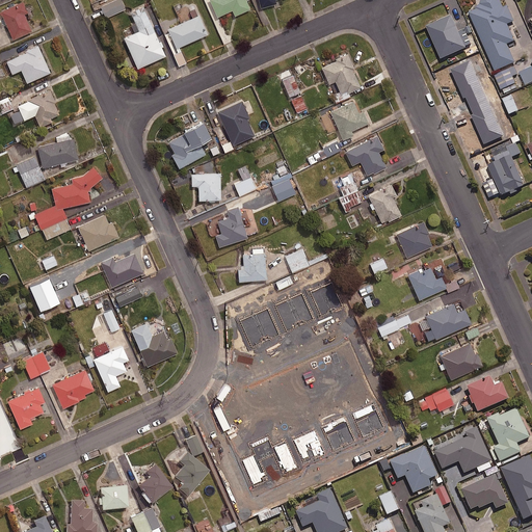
[(27,9),(23,0),(19,0),(0,8),(12,36),(31,28),(24,10),(27,9)]
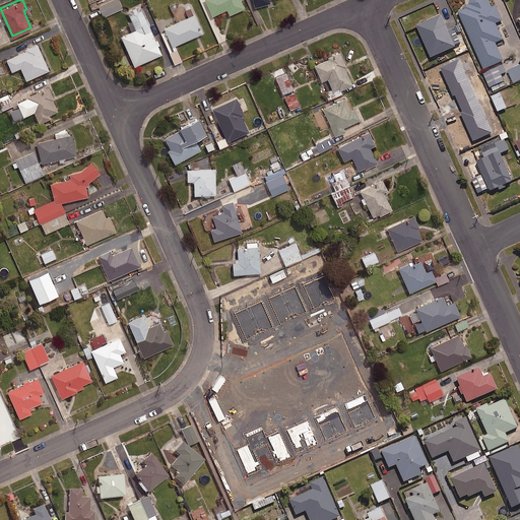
[(123,9),(118,0),(113,0),(99,7),(104,17),(123,9)]
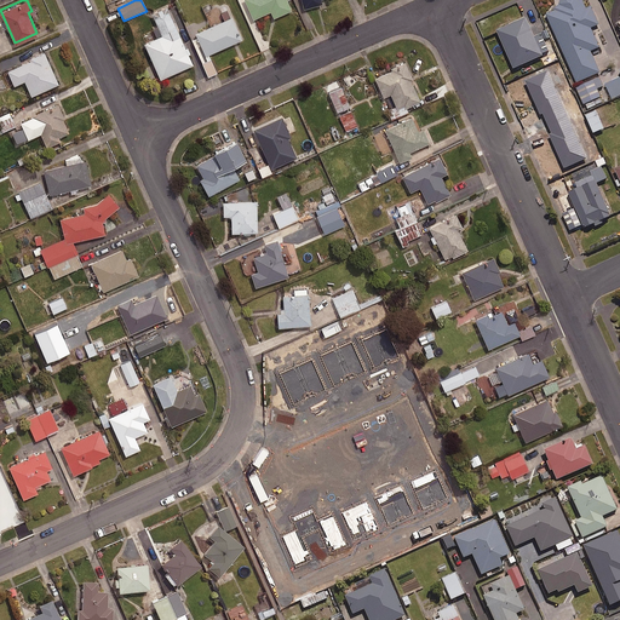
[(291,12),(285,0),(245,0),(253,21),(270,12),(273,19),(291,12)]
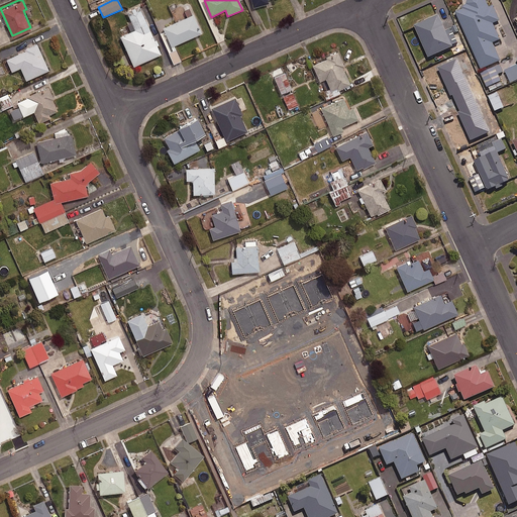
[(489,6),(485,0),(467,0),(469,5),(455,10),(480,68),(499,60),(492,41),(499,38),(492,22),(499,19),(493,4),(489,6)]
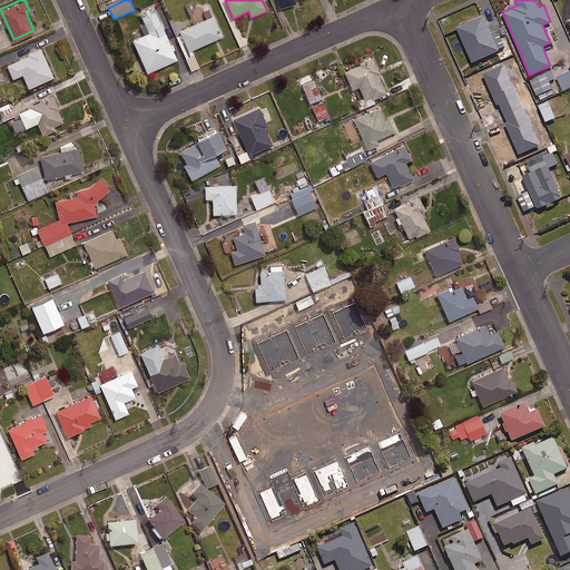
[(177,61),(154,8),(140,13),(149,35),(133,41),(147,74),(177,61)]
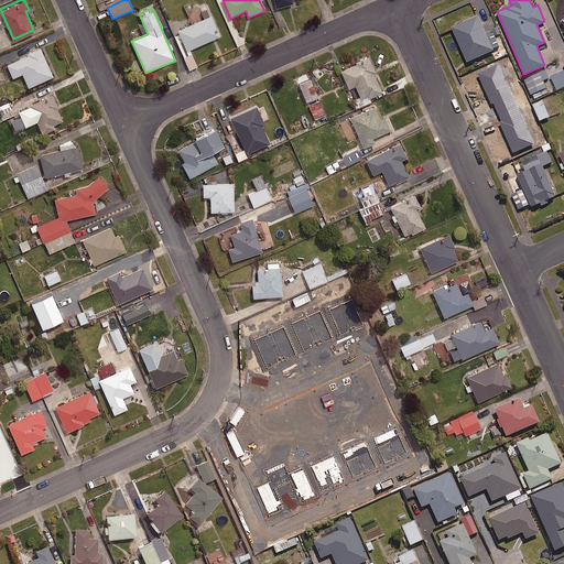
[(486,34),(477,14),(452,26),(466,61),(499,46),(492,31),(486,34)]
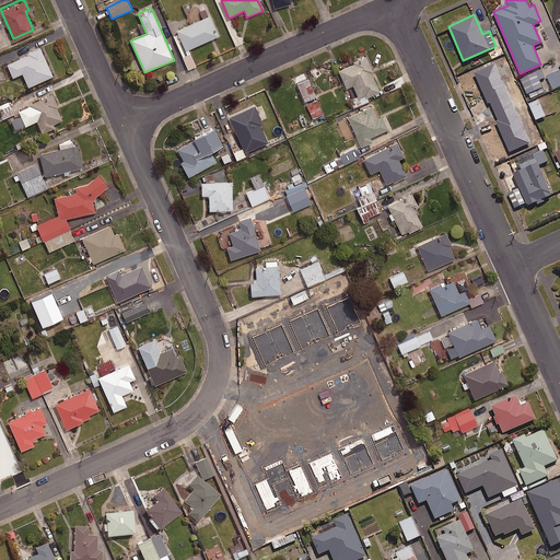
[(217,37),(208,18),(177,32),(186,51),(217,37)]
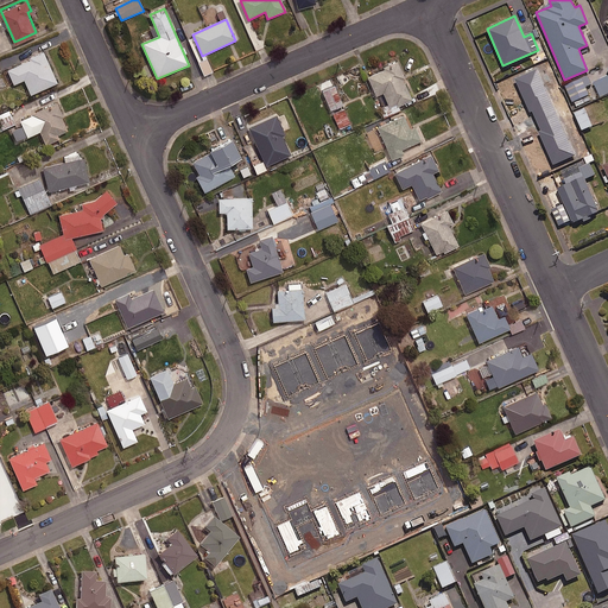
[(57,80),(44,51),(7,68),(13,81),(24,76),(31,92),(57,80)]
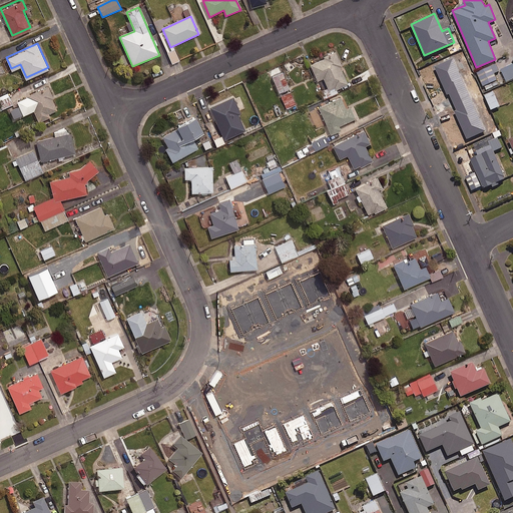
[(174,49),(166,53),(172,64),(180,60),(174,49)]
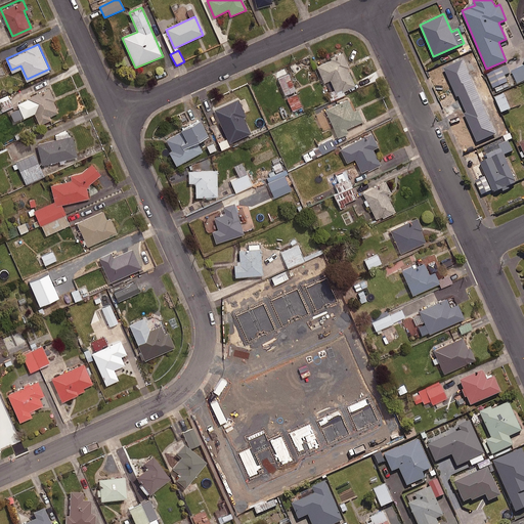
[(353,84),(342,51),(329,55),(330,57),(315,62),(321,80),(329,77),(336,96),(343,93),(341,89),(353,84)]
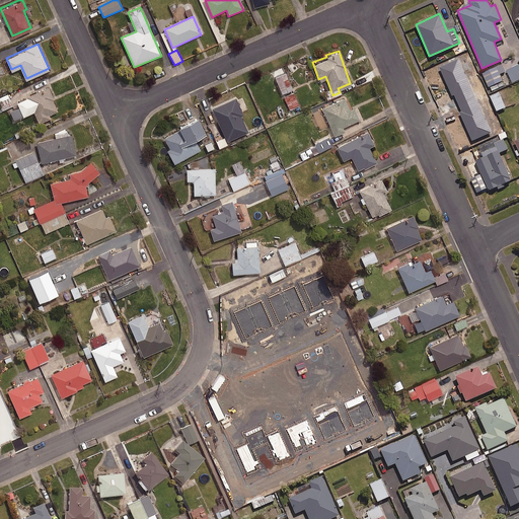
[(477,74),(473,64),(465,67),(469,77),(477,74)]
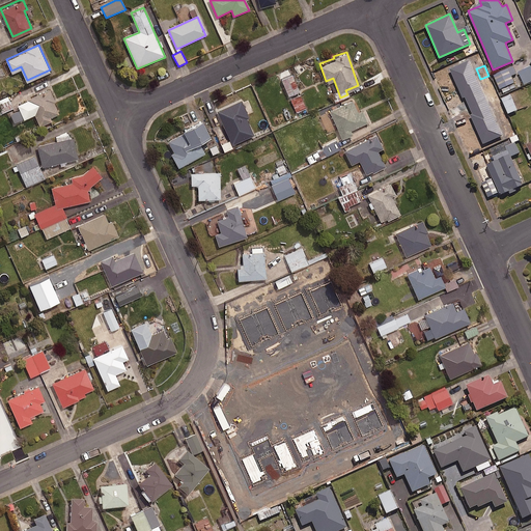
[(515,73),(512,65),(493,74),(499,88),(513,82),(510,75),(515,73)]
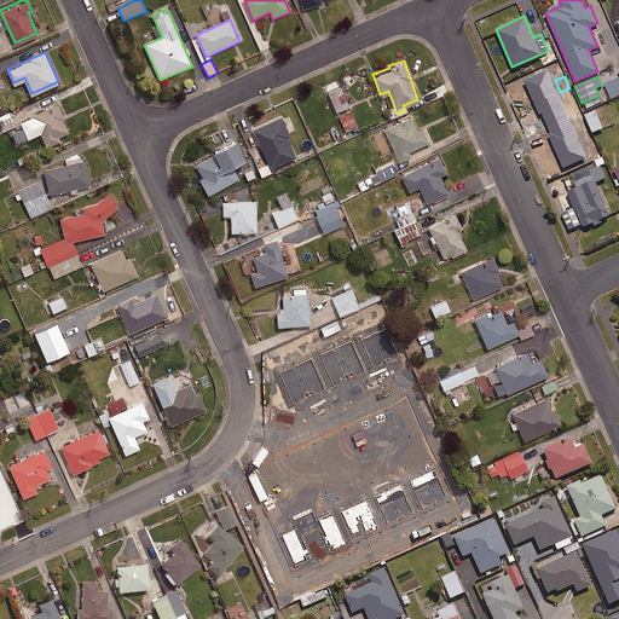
[(618,93),(618,77),(605,85),(611,98),(618,93)]
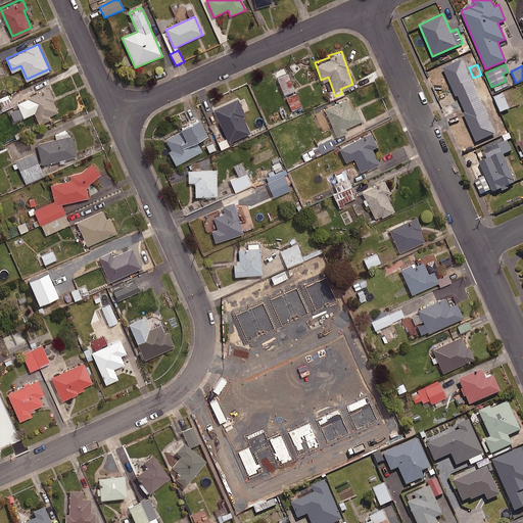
[(292,88),(285,69),(275,74),(282,92),(292,88)]
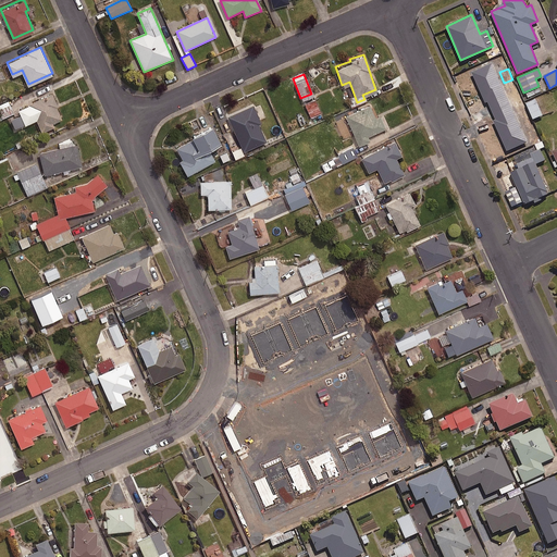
[(499,108),(522,97),(517,85),(515,86),(514,83),(492,93),(499,108)]
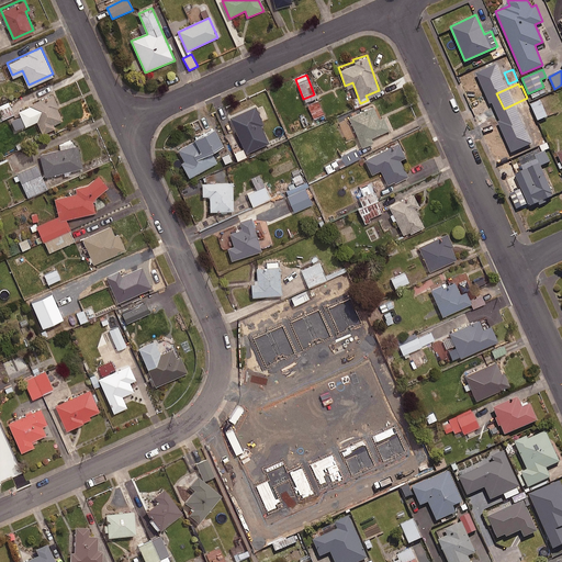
[(62,117),(51,92),(30,101),(31,103),(19,109),(25,124),(36,119),(42,131),(55,125),(53,122),(62,117)]
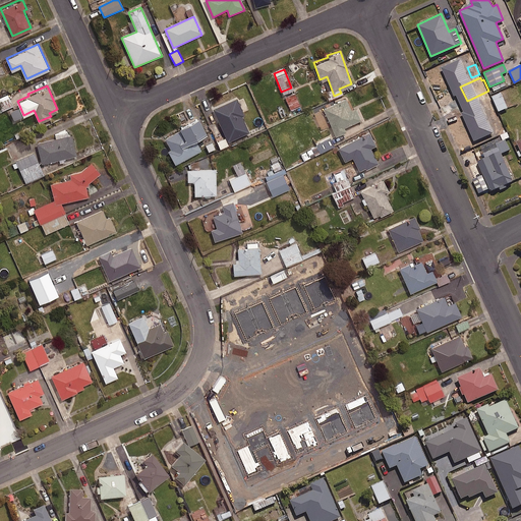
[(507,107),(501,92),(491,96),(493,99),(487,102),(490,110),(497,107),(498,110),(507,107)]
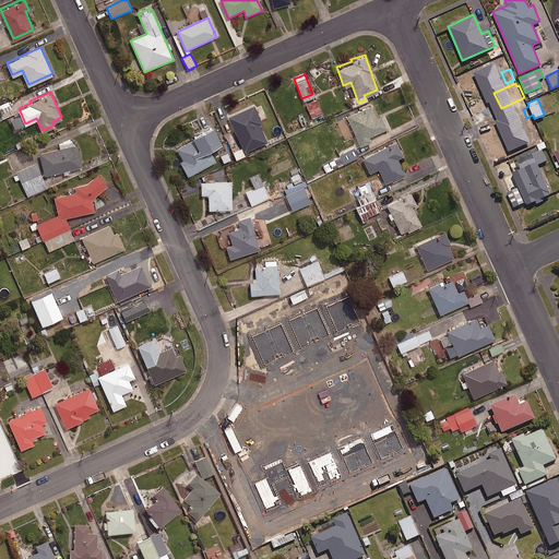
[(14,111),(9,99),(0,103),(0,115),(1,117),(14,111)]
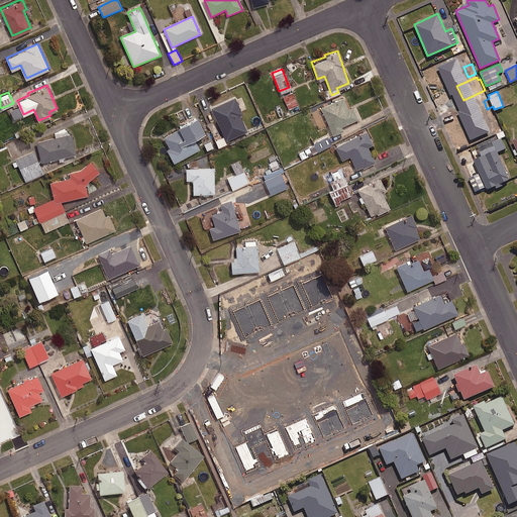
[(297,104),(292,92),(282,96),(287,108),(297,104)]
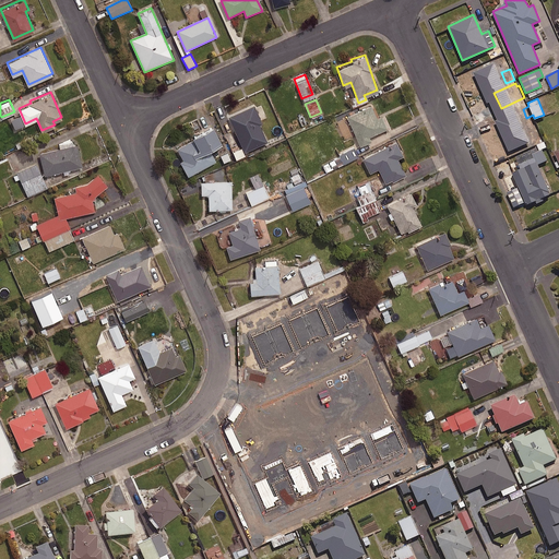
[(503,114),(509,127),(525,119),(519,103),(501,110),(503,114)]
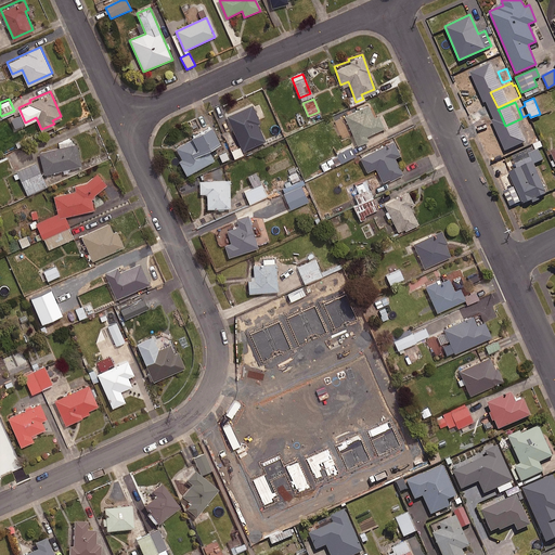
[(254,111),(250,103),(226,114),(242,150),(263,140),(252,112),(254,111)]
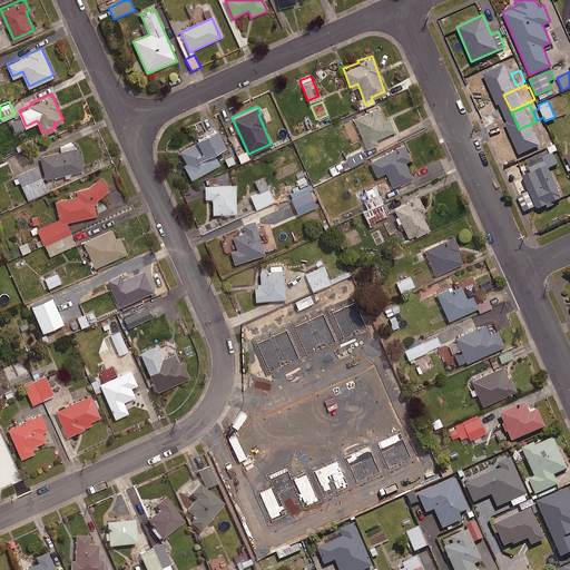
[(383,119),(377,106),(353,117),(366,147),(376,143),(374,137),(393,129),(387,117),(383,119)]
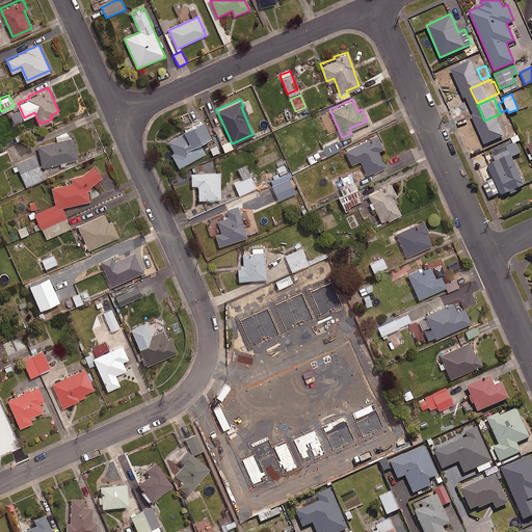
[(472,99),(449,109),(453,117),(476,107),(472,99)]
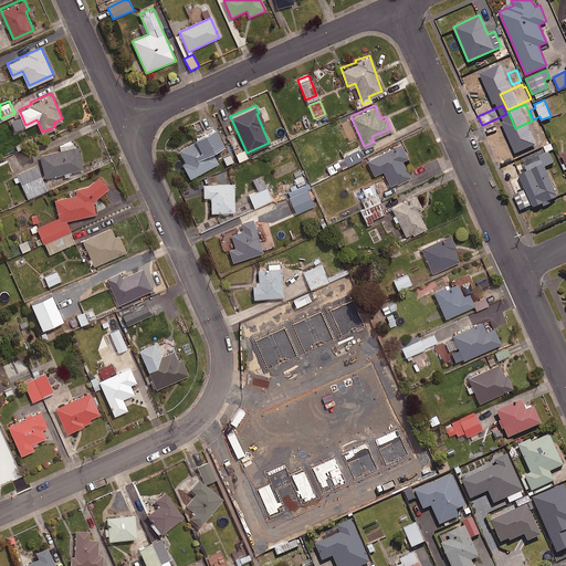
[(515,128),(510,115),(496,121),(502,134),(515,128)]
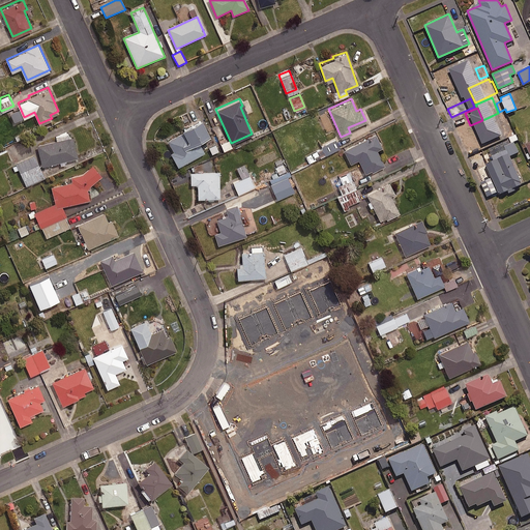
[(208,136),(198,116),(179,126),(181,130),(165,140),(171,151),(169,152),(176,166),(203,151),(198,141),(208,136)]
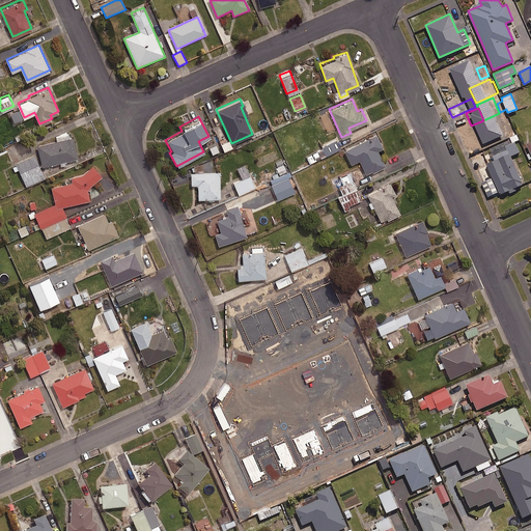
[(37,143),(43,165),(59,160),(60,164),(65,163),(64,159),(77,156),(73,135),(70,136),(68,133),(56,136),(56,138),(37,143)]
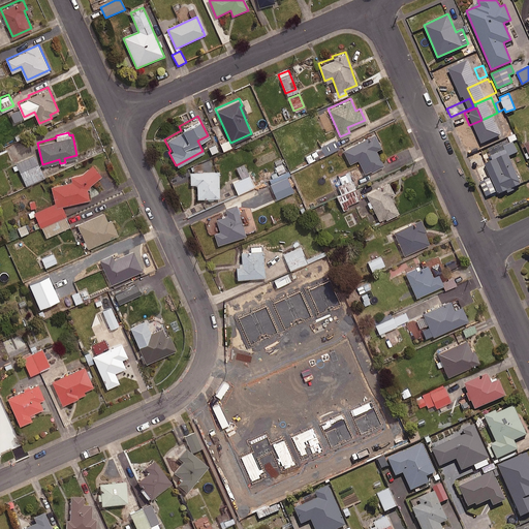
[(380,146),(374,132),(341,148),(348,162),(356,158),(364,174),(382,164),(374,148),(380,146)]
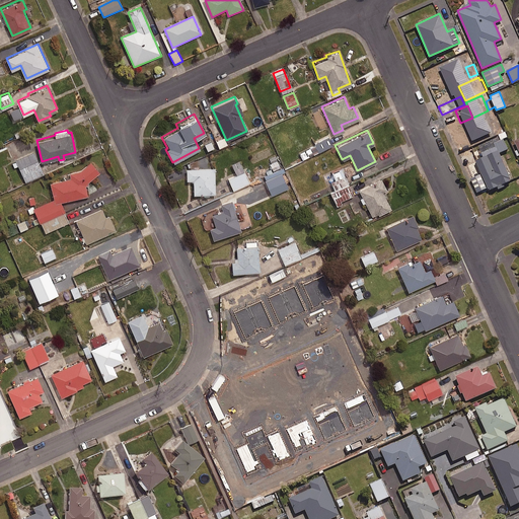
[(327,136),(311,144),(312,145),(298,152),(302,159),(331,144),(327,136)]
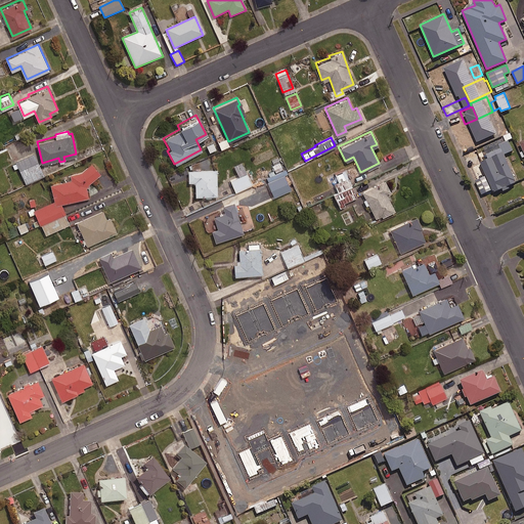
[(513,149),(509,139),(499,143),(505,154),(513,149)]
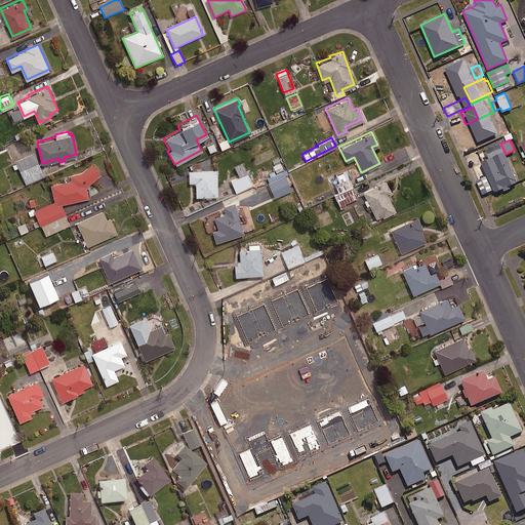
[(212,140),(205,145),(209,152),(216,149),(212,140)]
